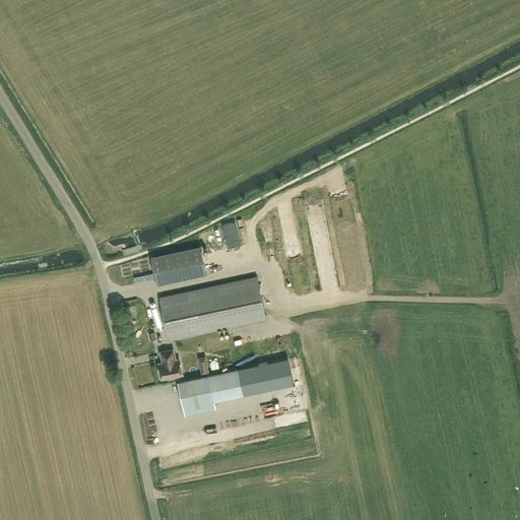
[(241,245),(235,221),(222,224),(229,248),(241,245)]
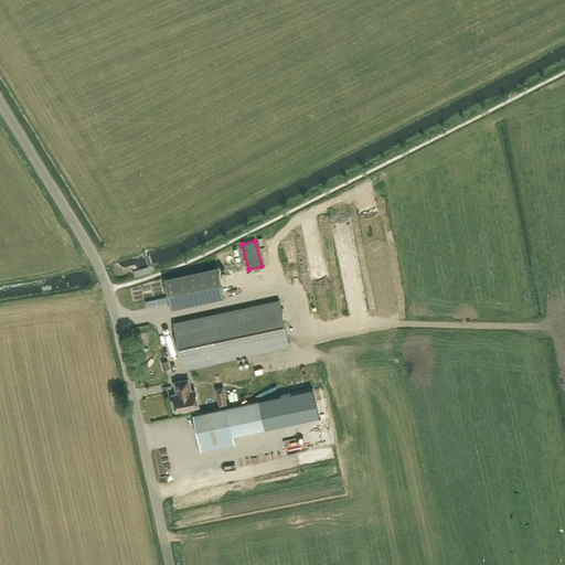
[(219,267),(164,278),(171,309),(225,297),(219,267)]
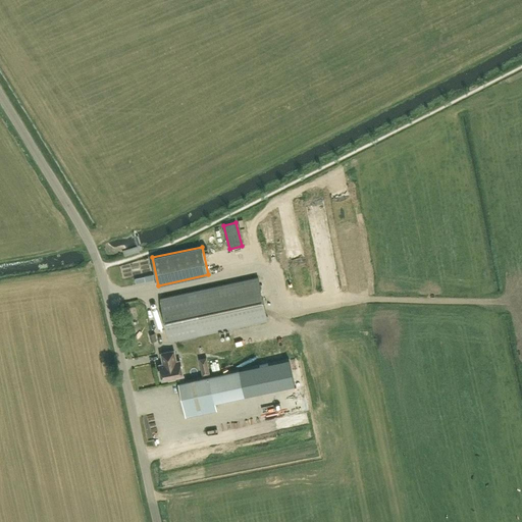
[(227,250),(228,260),(240,258),(239,248),(227,250)]
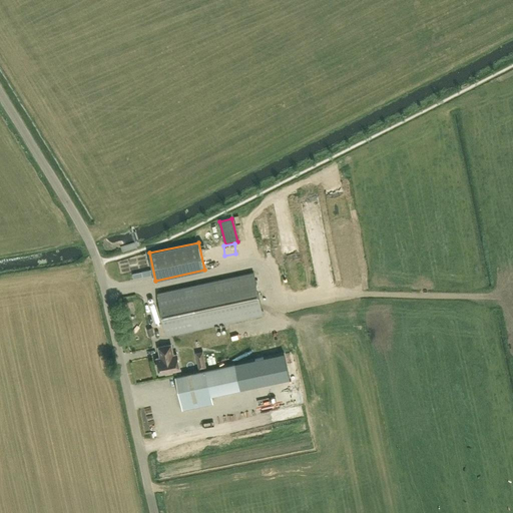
[(166,335),(263,315),(253,273),(157,293),(166,335)]
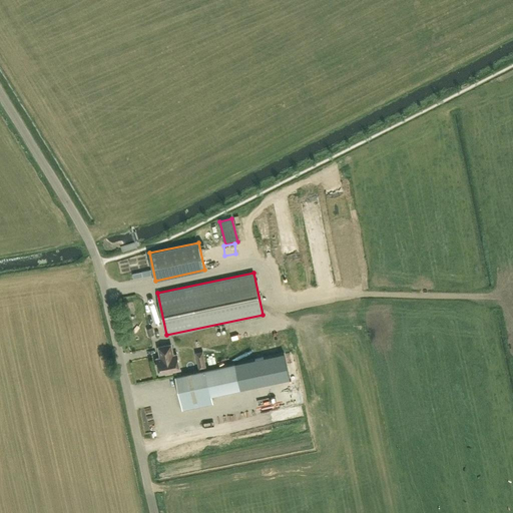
[(159,373),(180,369),(176,354),(173,355),(170,345),(158,347),(160,355),(161,355),(161,357),(156,358),(159,373)]
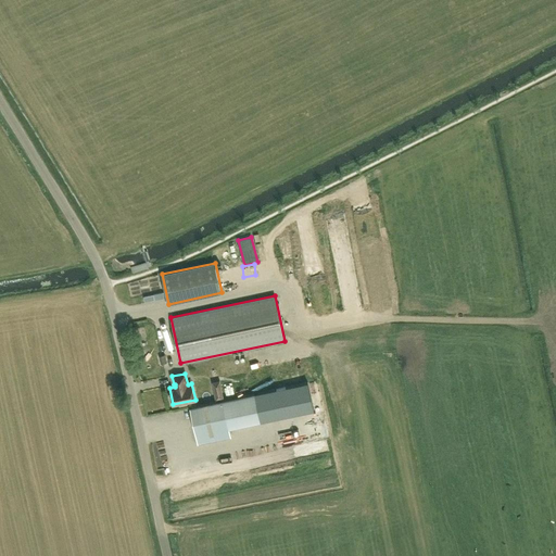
[(224,397),(220,380),(212,382),(215,400),(224,397)]
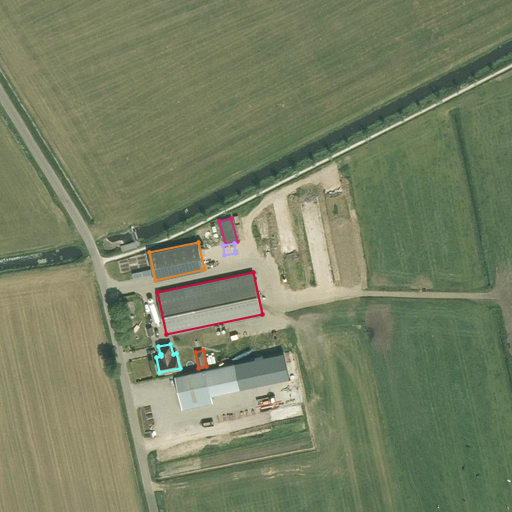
[(234,362),(175,375),(182,409),(212,402),(211,394),(240,388),(289,377),(283,352),(234,362)]
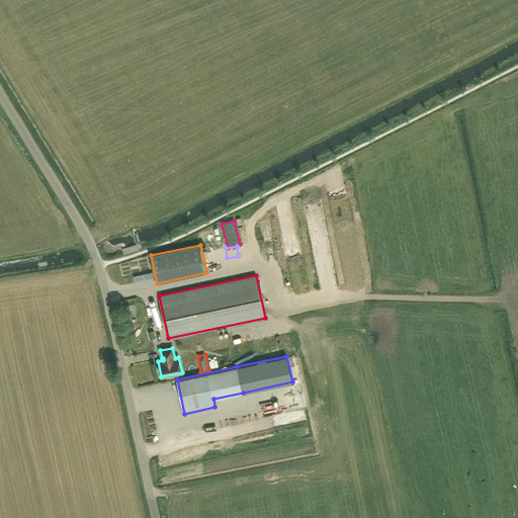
All buildings are outlined.
